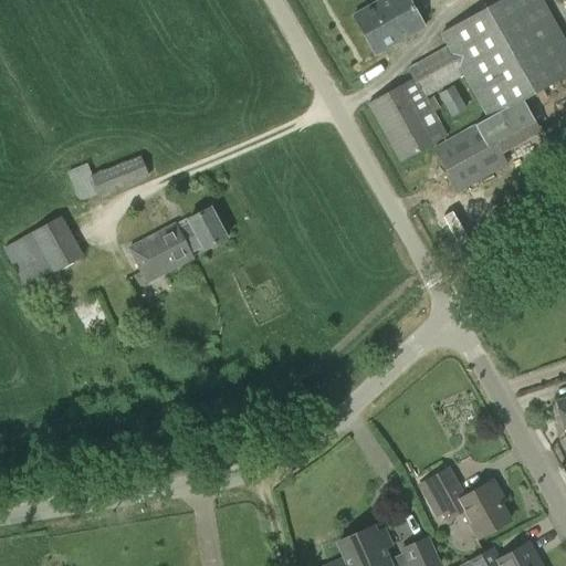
[(373,55),(422,27),(416,14),(425,9),(418,0),(383,0),(352,18),(373,55)]
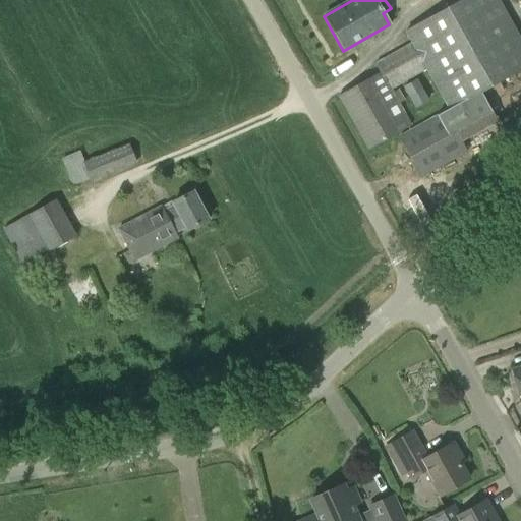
[(481,94),(520,70),(520,40),(498,0),(460,0),(404,32),(411,44),(374,63),(380,72),(337,98),(367,152),(411,126),(399,103),(405,101),(399,89),(393,92),(392,90),(426,71),(447,110),(437,116),(437,115),(399,135),(422,179),(467,153),(459,138),(495,118),(489,109),(481,94)]
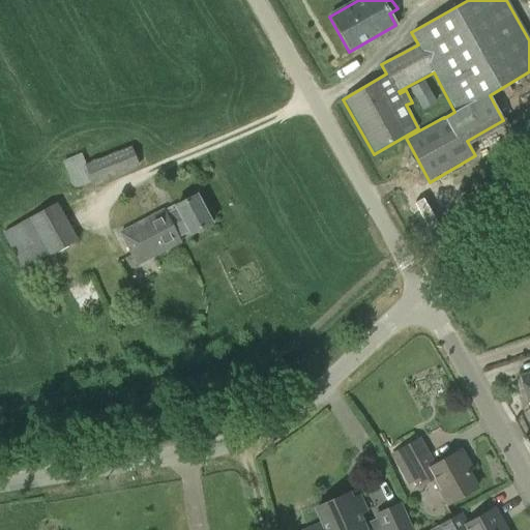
[(422,111),(437,102),(424,80),(410,88),(422,111)]
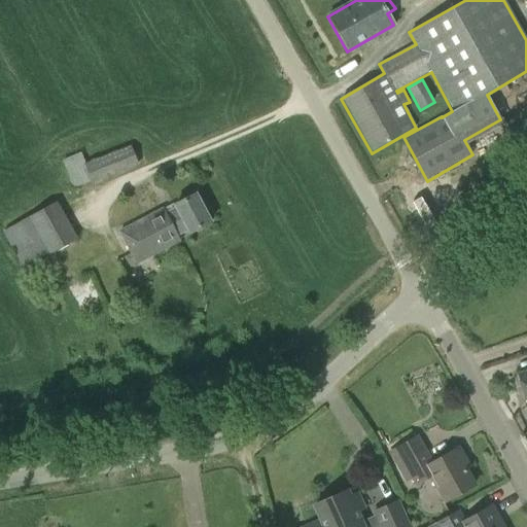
[(138,166),(130,145),(83,164),(93,184),(138,166)]
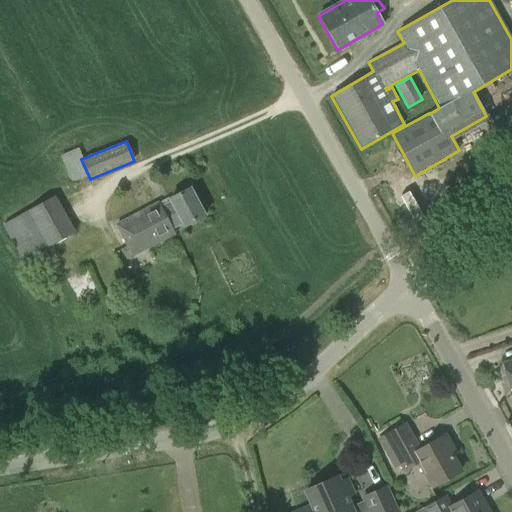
[(159,208),(170,230),(181,225),(182,227),(204,216),(190,189),(168,200),(169,202),(159,208)]
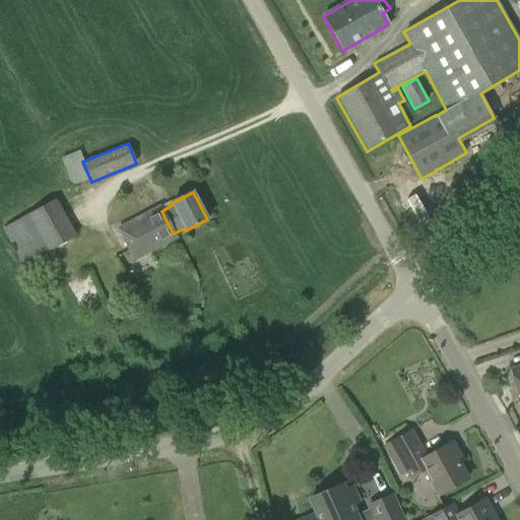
[(173,234),(161,211),(158,206),(117,228),(135,261),(176,240),(173,234)]
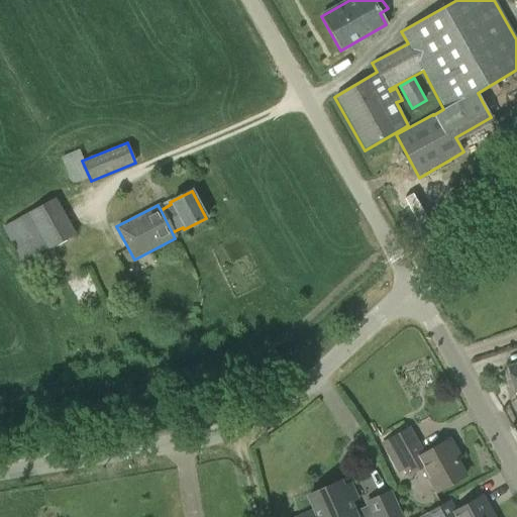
[(25,215),(2,228),(22,265),(46,251),(25,215)]
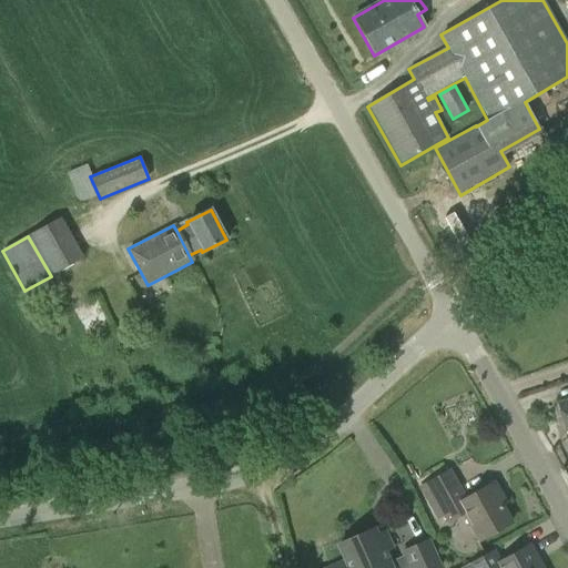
[(567,398),(557,403),(567,436),(567,398)]
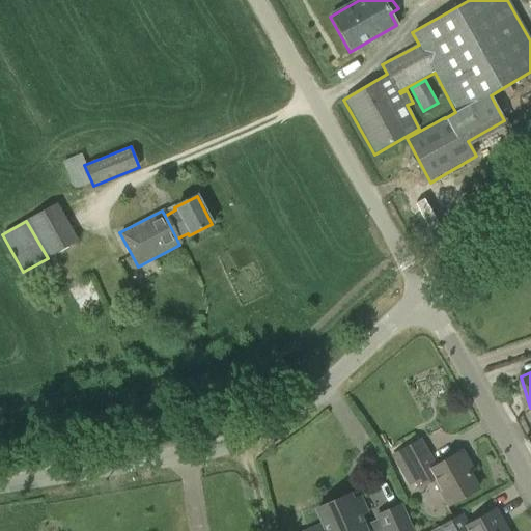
[(434,479),(447,505),(478,487),(471,473),(469,474),(464,465),(468,464),(460,451),(435,466),(421,441),(397,453),(417,488),(434,479)]
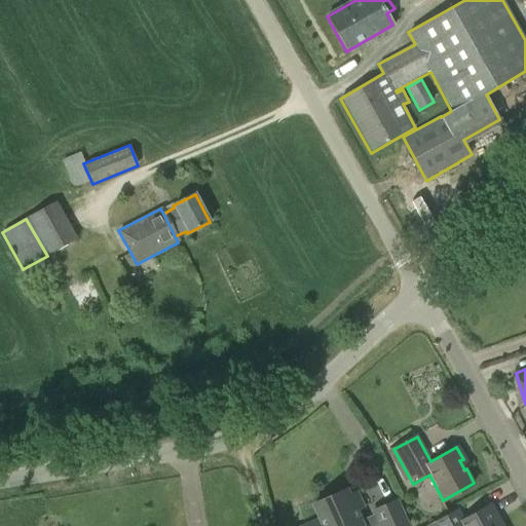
[(406,525),(396,502),(372,513),(373,515),(360,521),(355,511),(362,508),(355,493),(348,495),(346,489),(312,504),(320,520),(306,525),(406,525)]
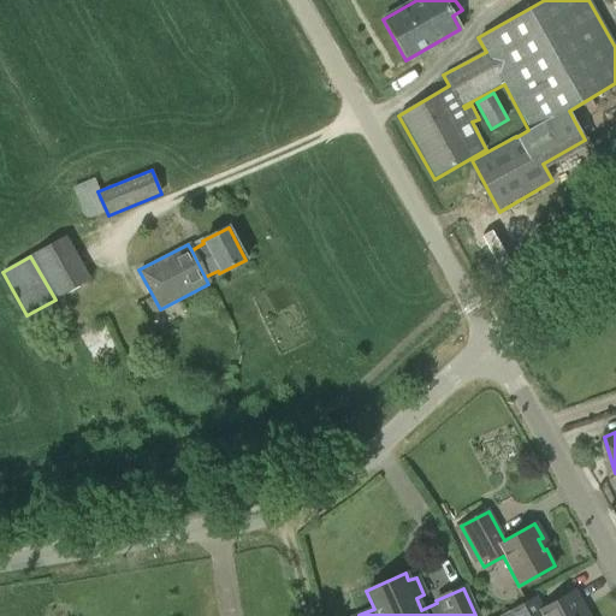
[(585,615),(573,591),(544,606),(538,597),(509,612),(510,615),(585,615)]
